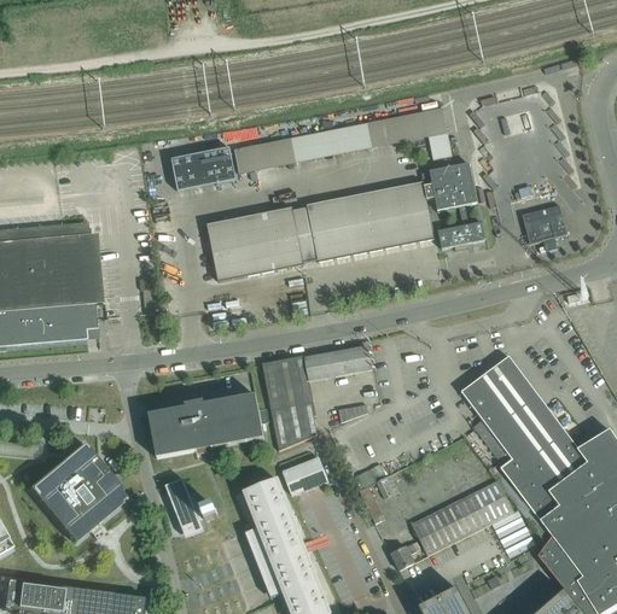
[(483,139),(488,135),(478,124),(473,127),(483,139)]
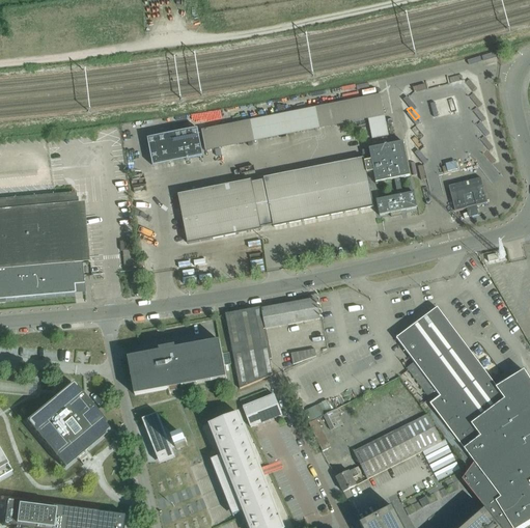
[(178,130),(185,157),(202,154),(196,126),(178,130)]
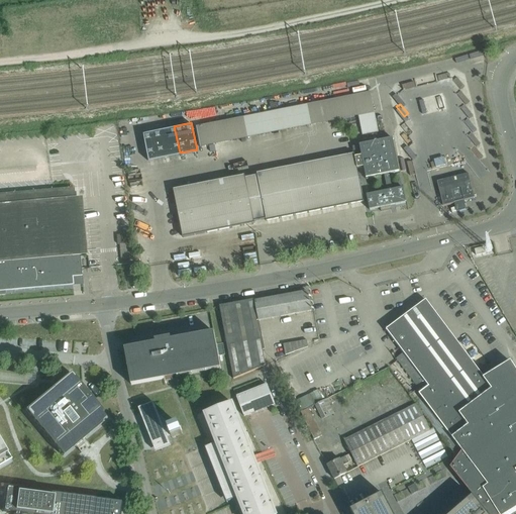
[(197,124),(201,143),(206,142),(203,123),(197,124)]
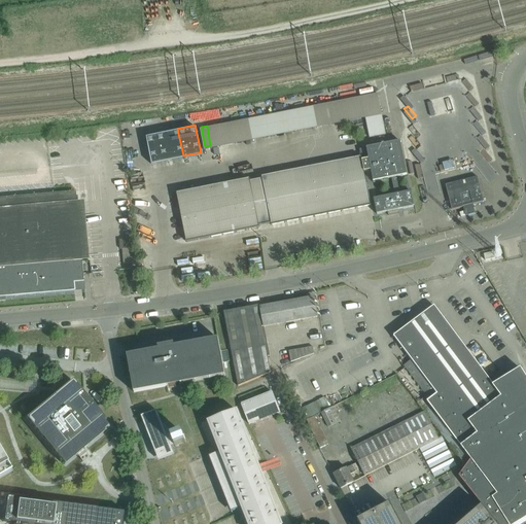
[(370,203),(363,169),(370,168),(372,179),(390,175),(393,191),(373,196),(376,211),(397,207),(397,210),(402,209),(402,206),(413,204),(410,188),(398,190),(395,174),(406,172),(399,138),(365,145),(367,156),(360,158),(360,154),(260,174),(260,176),(249,178),(248,176),(175,190),(181,219),(185,240),(258,224),(257,222),(270,220),(271,222),(282,219),(370,203)]
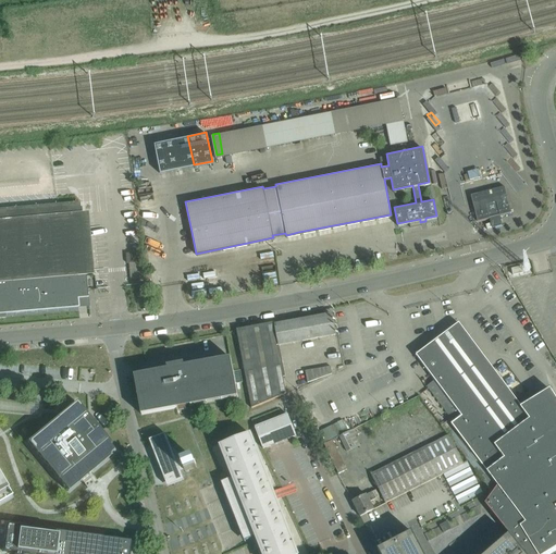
[(468,175),(479,172),(477,163),(466,167),(468,175)]
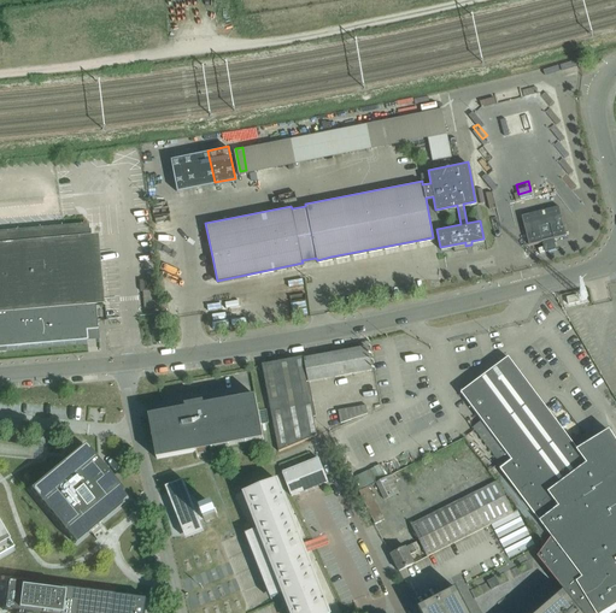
[(565,233),(558,204),(520,213),(528,242),(565,233)]
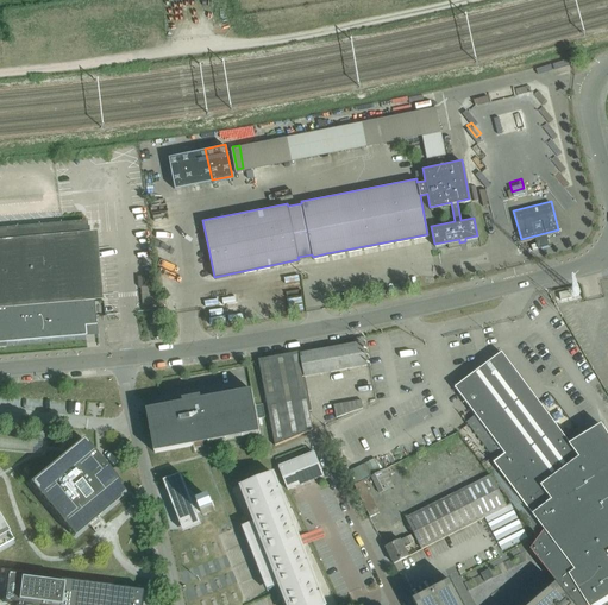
[(94,313),(88,253),(85,218),(61,220),(0,225),(0,339),(85,332),(83,322),(95,321),(94,315),(94,313)]
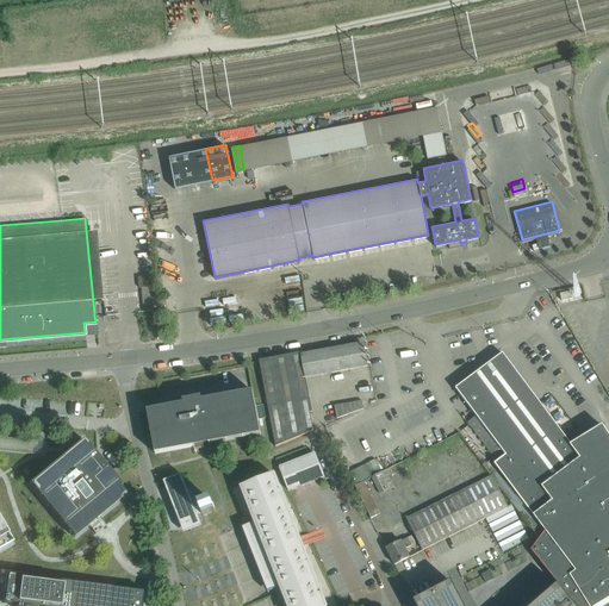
[(141,272),(151,269),(150,260),(140,261),(141,272)]
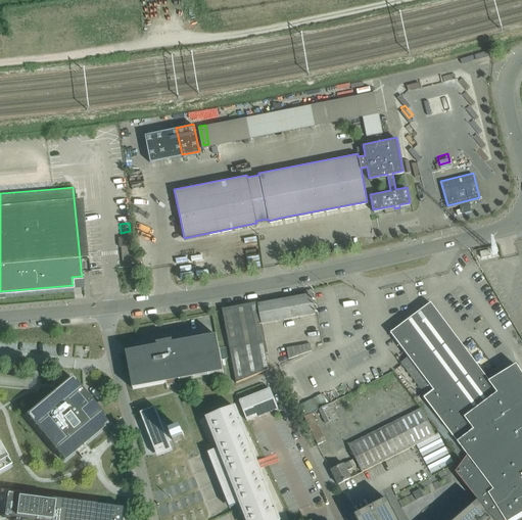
[(132,243),(131,234),(117,236),(119,245),(121,244),(132,243)]
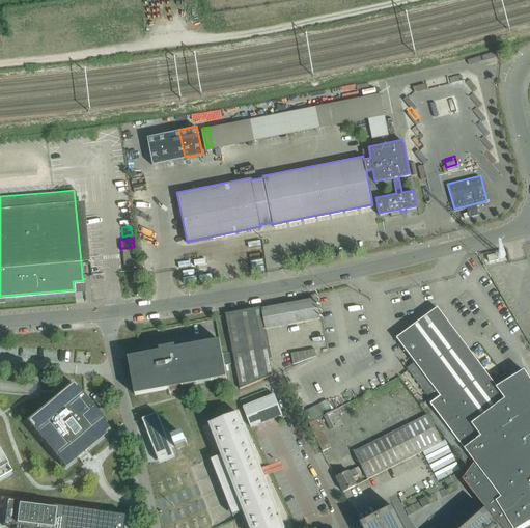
[(135,264),(134,247),(122,248),(123,265),(135,264)]
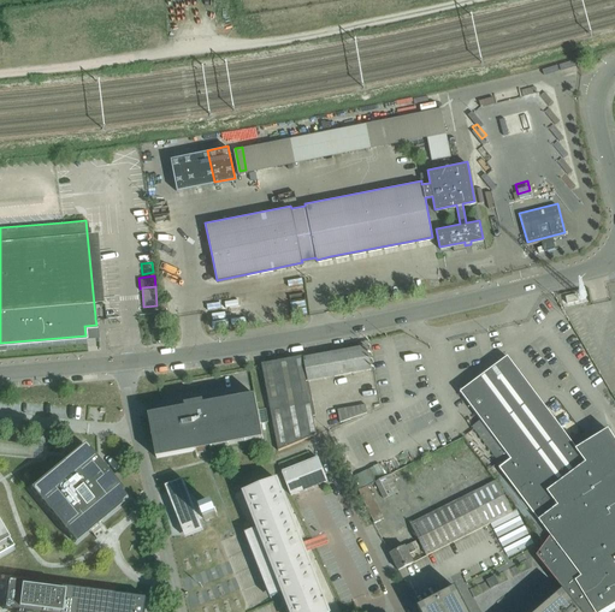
[(579,298),(577,290),(565,291),(566,301),(579,298)]
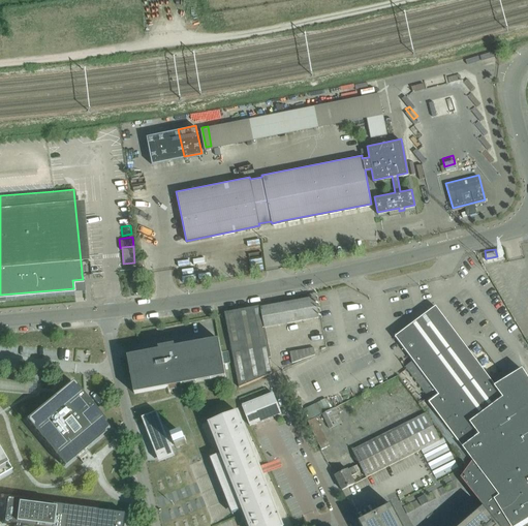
[(272,303),(276,323),(317,315),(313,296),(272,303)]
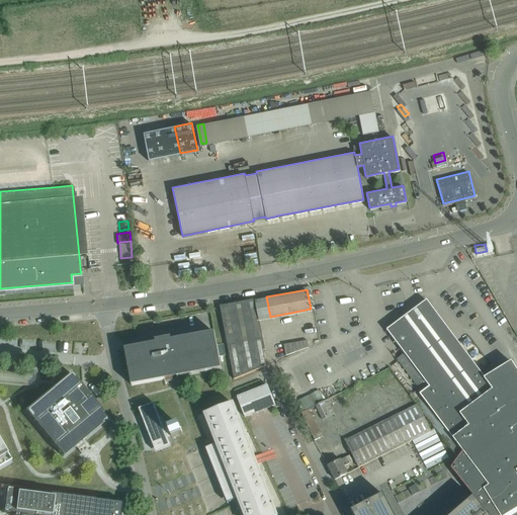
[(258,319),(255,298),(255,297),(219,304),(233,377),(259,366),(265,363),(262,348),(264,347),(258,319)]
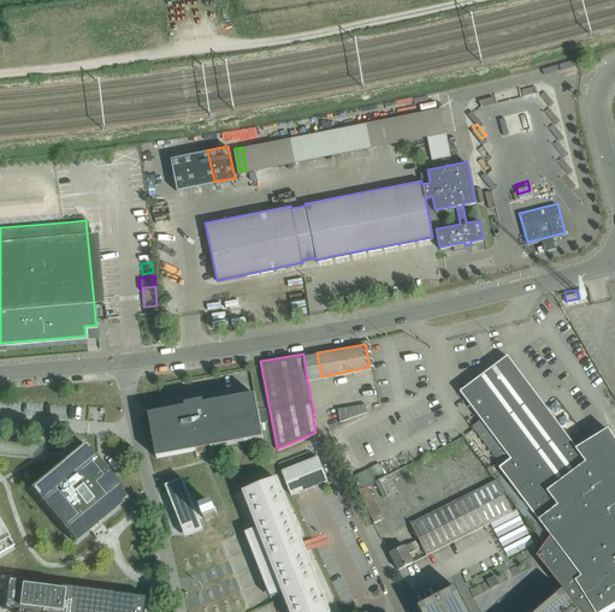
[(614,440),(607,427),(575,446),(567,435),(543,403),(506,354),(459,390),(478,416),(509,457),(498,465),(538,520),(531,524),(542,540),(544,542),(534,553),(567,594),(574,604),(581,611),(592,611),(593,611),(598,611),(614,601),(614,440)]
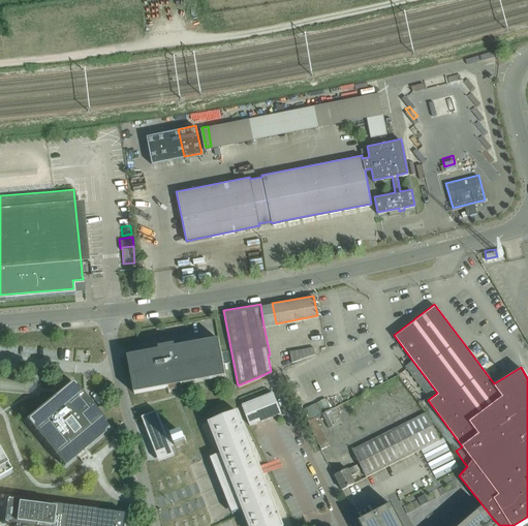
[(218,337),(217,337),(174,345),(174,342),(157,345),(158,348),(126,354),(133,392),(224,374),(218,337)]
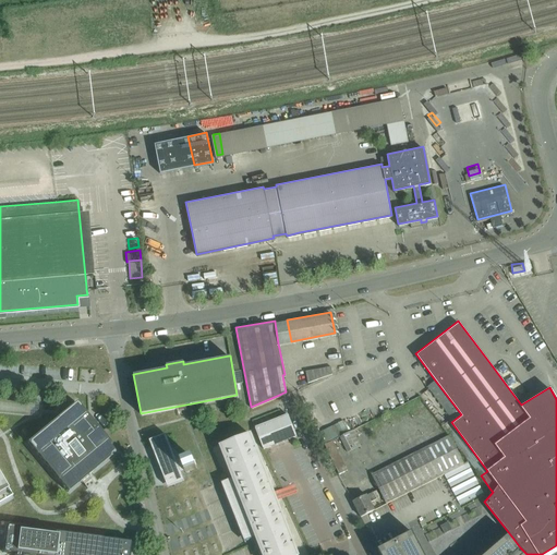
[(306,379),(330,371),(329,364),(304,369),(306,379)]
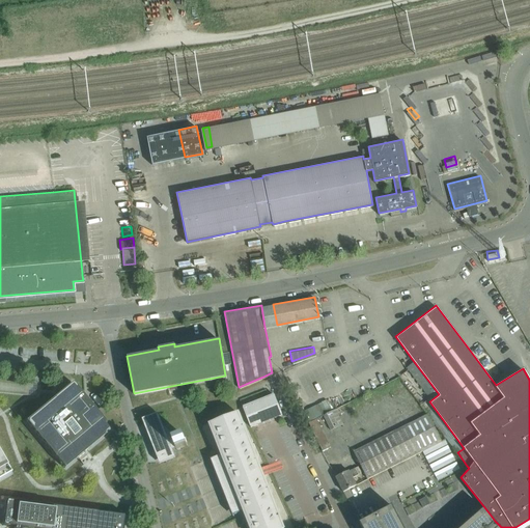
[(72,381),(24,419),(63,466),(90,444),(110,427),(72,381)]
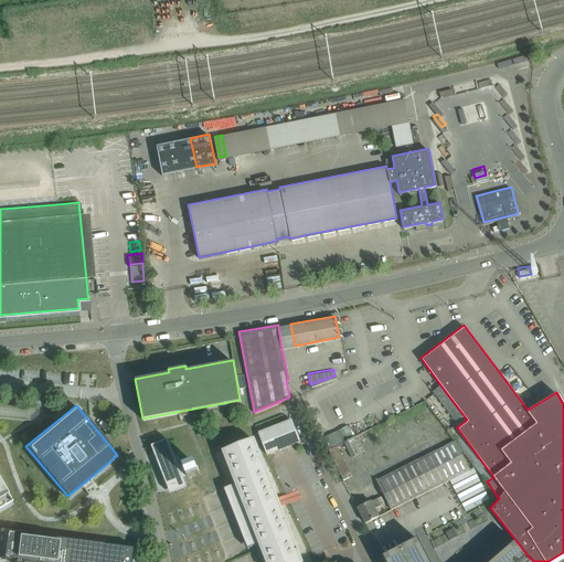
[(265,452),(266,452),(299,438),(291,419),(257,432),(265,452)]
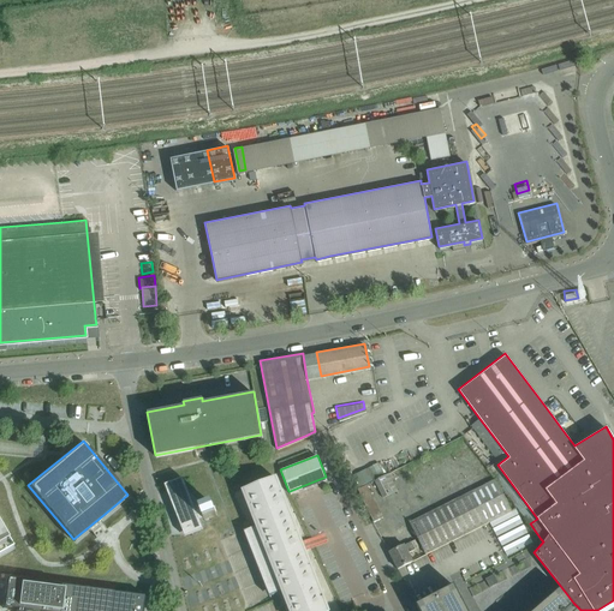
[(359,479),(383,469),(379,459),(355,467),(359,479)]
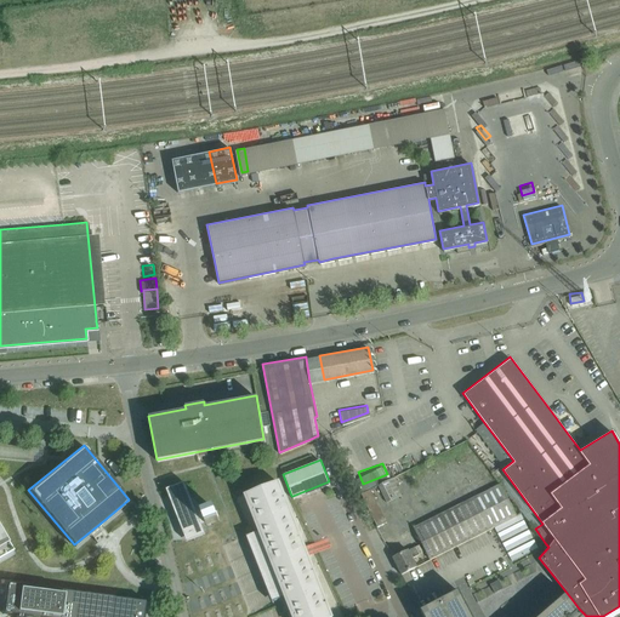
[(225,464),(210,468),(212,478),(226,475),(225,464)]
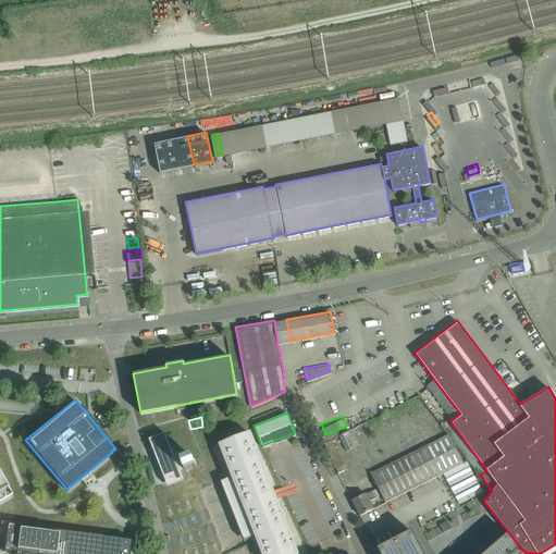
[(358,442),(350,427),(337,433),(345,448),(358,442)]
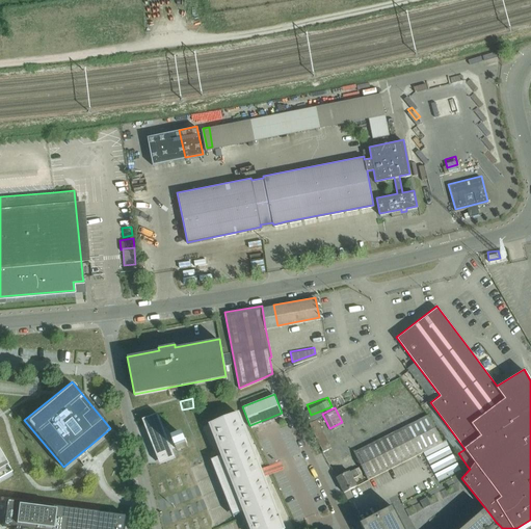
[(168,441),(157,412),(141,418),(159,463),(175,456),(171,448),(175,447),(176,448),(186,444),(182,433),(171,438),(171,439),(168,441)]
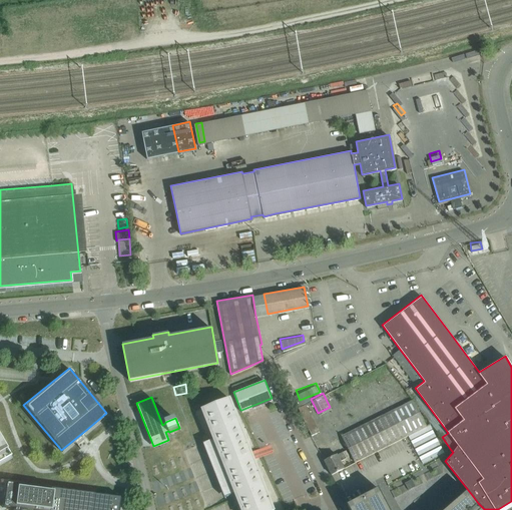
[(257,467),(252,458),(251,455),(252,454),(251,453),(250,453),(245,441),(246,440),(246,439),(245,439),(240,427),(241,426),(240,425),(229,398),(201,408),(212,436),(212,437),(213,437),(202,442),(224,496),(235,491),(234,492),(234,493),(235,493),(241,509),(272,509),(274,509),(263,482),(264,482),(263,481),(262,481),(257,469),(258,468),(258,467),(257,467)]
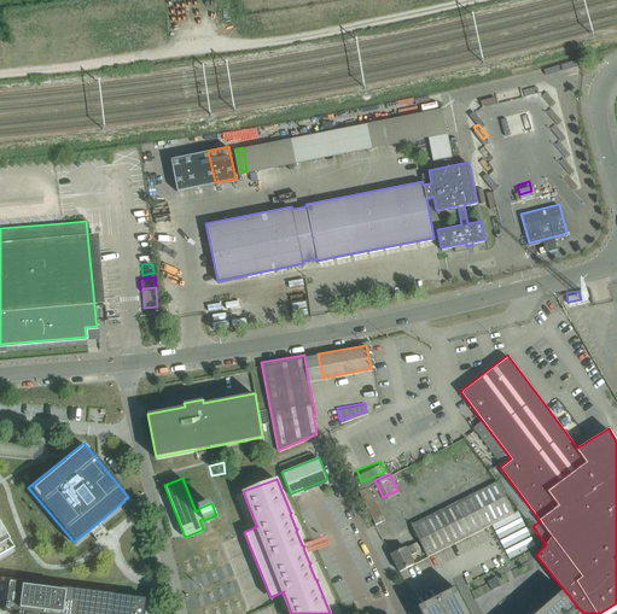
[(426,554),(512,512),(495,479),(411,522),(426,554)]
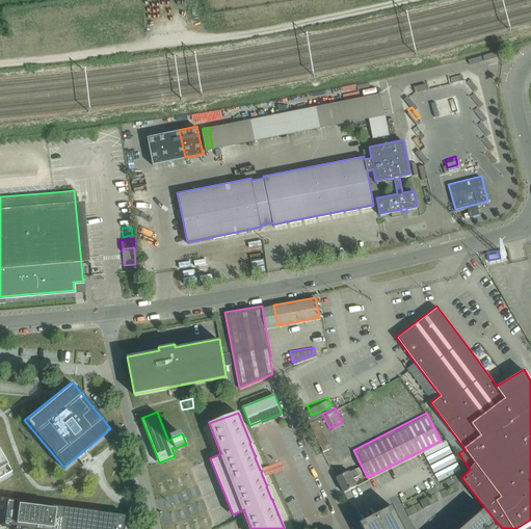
[(329,446),(316,418),(308,422),(322,450),(329,446)]
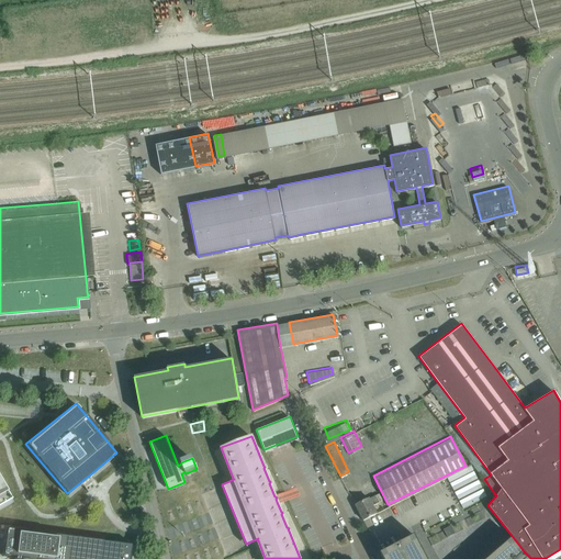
[(0,503),(10,499),(0,480),(0,503)]
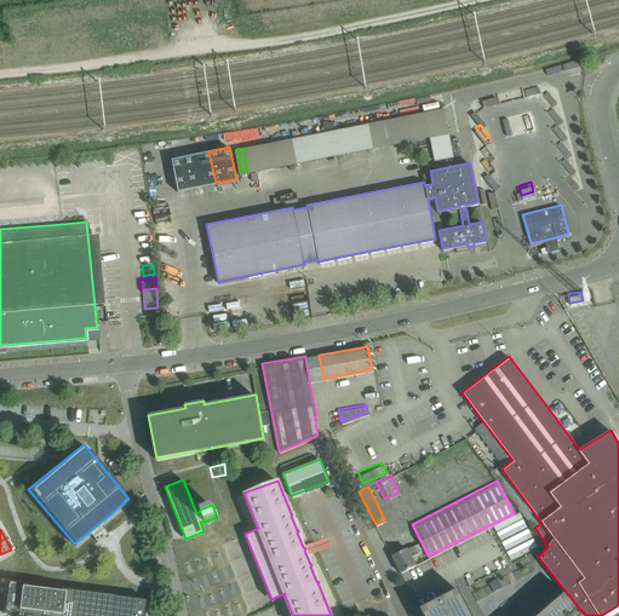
[(410,556),(417,552),(420,550),(417,542),(413,545),(413,543),(391,554),(400,571),(414,564),(410,556)]
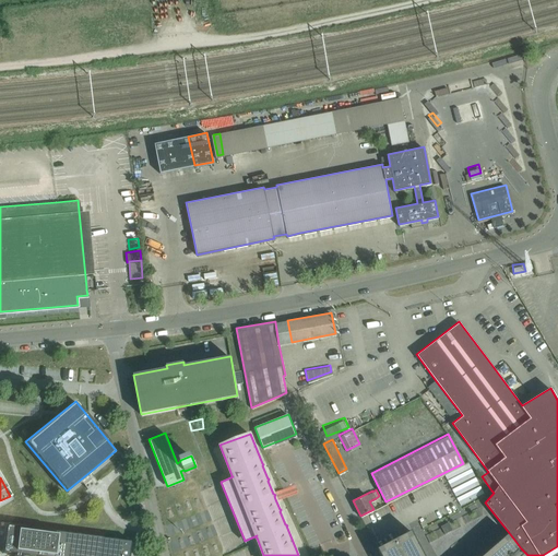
[(444,532),(452,528),(448,520),(440,524),(444,532)]
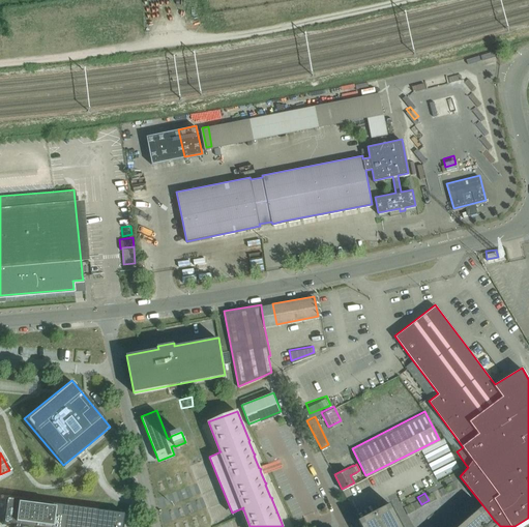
[(5,497),(2,522),(5,522),(37,526),(39,526),(122,526),(123,524),(125,513),(118,511),(48,502),(40,502),(10,498),(5,497)]
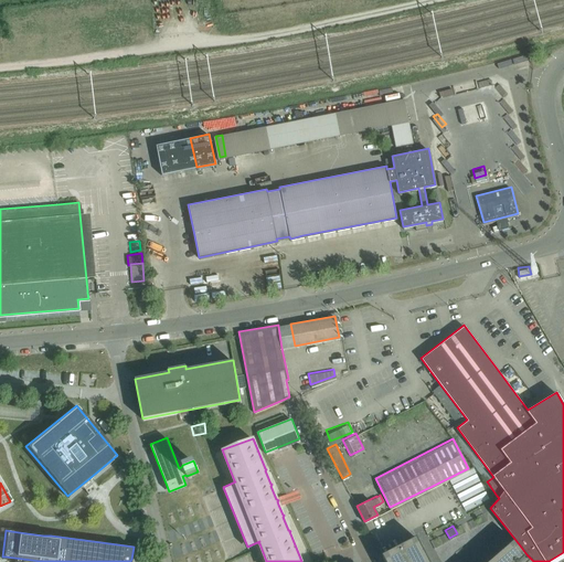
[(429,561),(416,537),(382,555),(384,561),(533,561),(527,554),(520,545),(515,539),(488,561),(429,561)]
